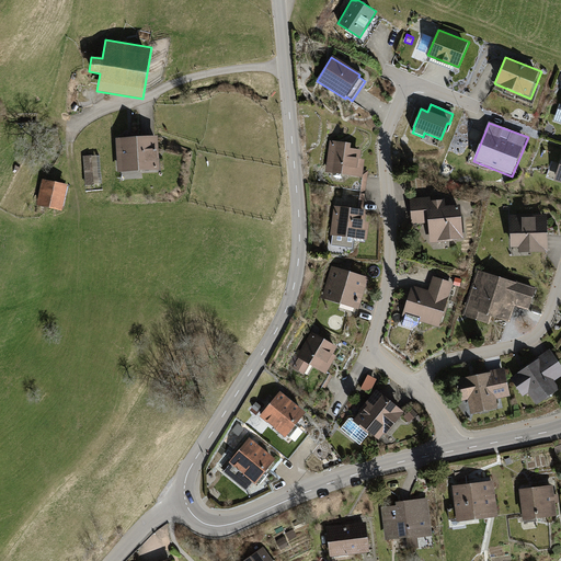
[(157,136),(115,138),(117,172),(159,170),(157,136)]
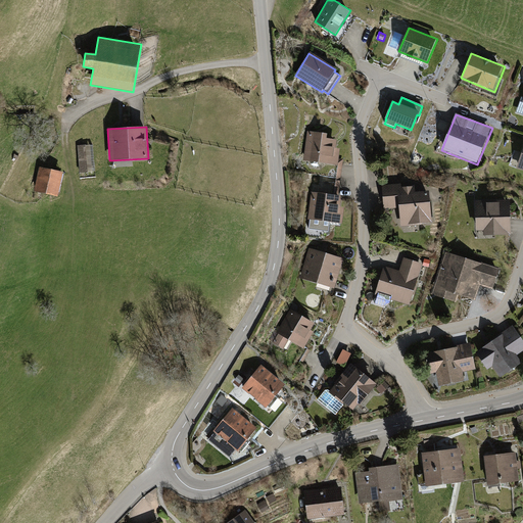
[(327,135),(307,132),(303,161),(318,163),(338,167),(341,147),(336,146),(337,140),(326,138),(327,135)]
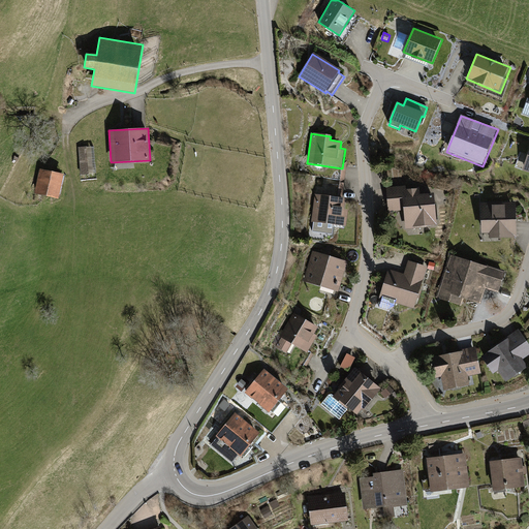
[(94,147),(79,148),(81,175),(96,174),(94,147)]
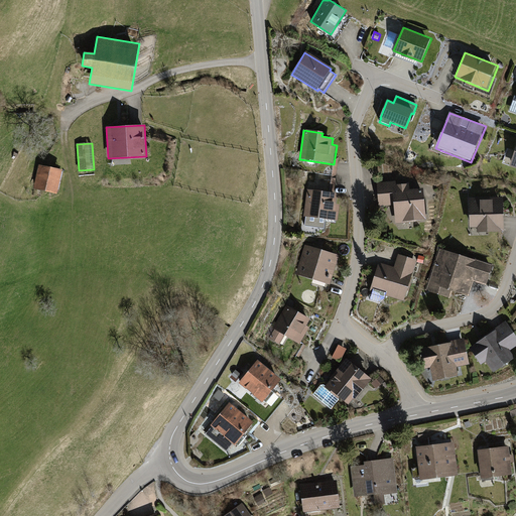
[(334,164),(313,161),(311,173),(333,176),(334,164)]
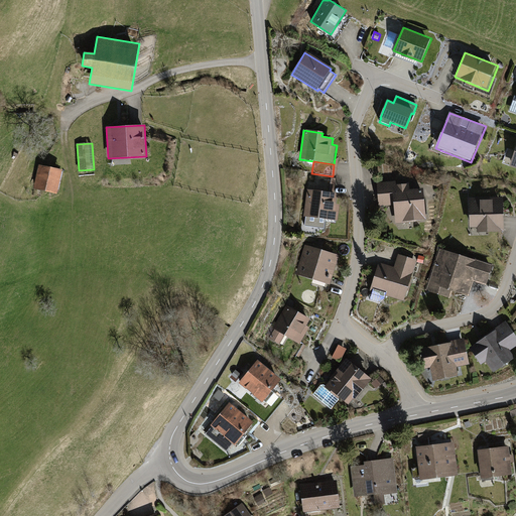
[(65,169),(39,164),(34,189),(59,195),(65,169)]
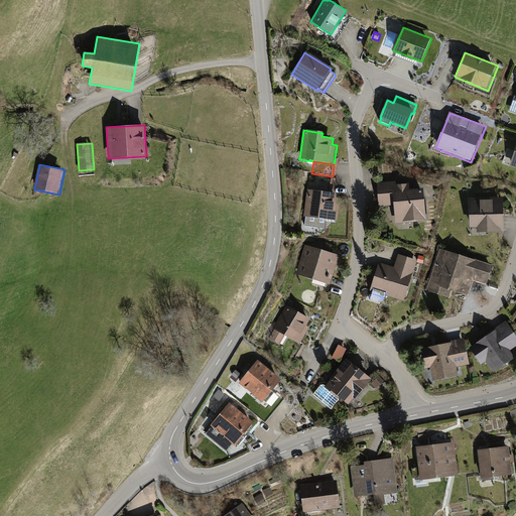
[(315,179),(313,190),(335,194),(337,182),(315,179)]
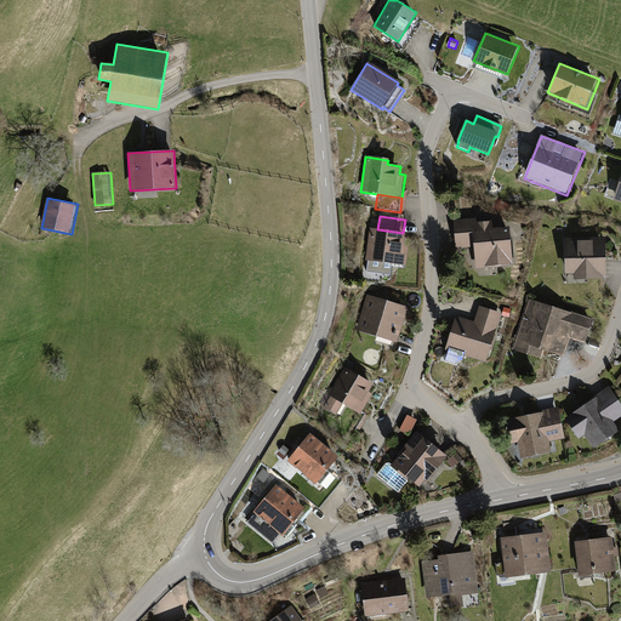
[(480,217),(456,218),(459,251),(473,250),(474,269),(520,266),(518,231),(496,233),(495,226),(482,227),(480,217)]
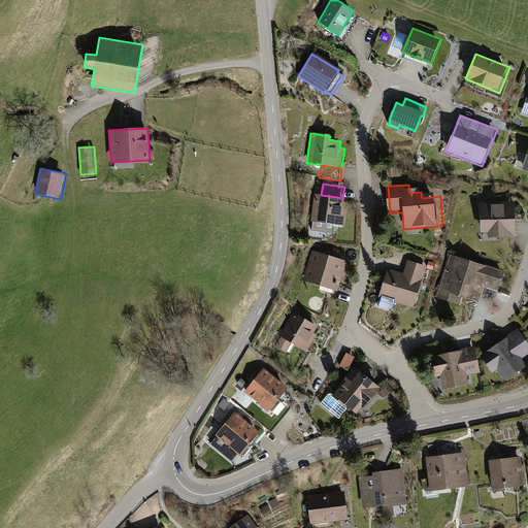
[(321,195),(317,195),(311,231),(332,233),(333,225),(347,226),(349,209),(343,208),(344,198),(342,198),(321,195)]
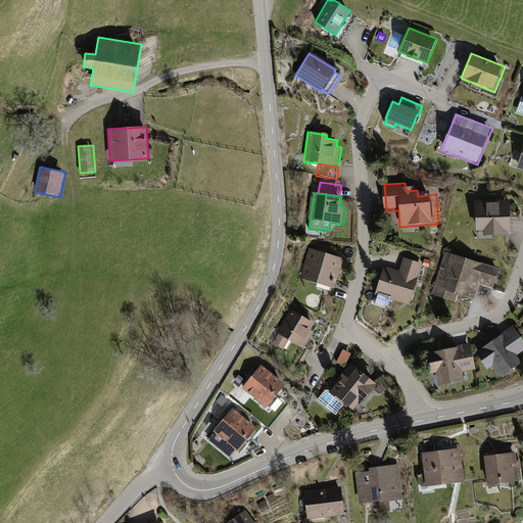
[(516,201),(479,201),(479,235),(516,235),(516,201)]
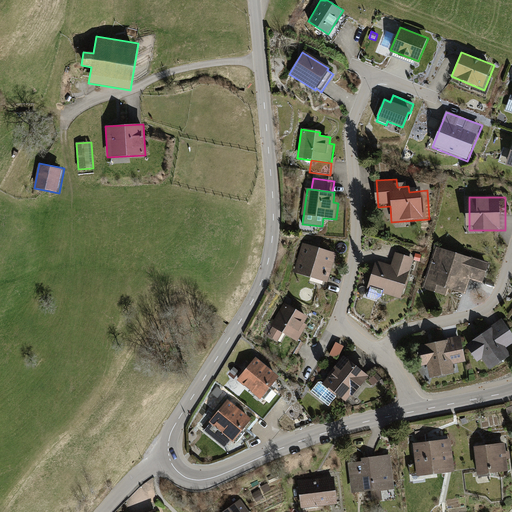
[(337,253),(301,243),(293,271),(328,281),(337,253)]
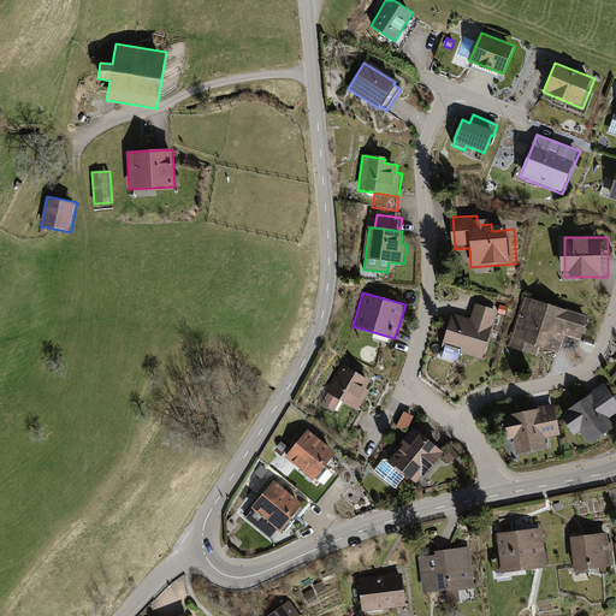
[(592,320),(526,298),(509,350),(543,361),(546,350),(563,356),(568,339),(584,345),(592,320)]
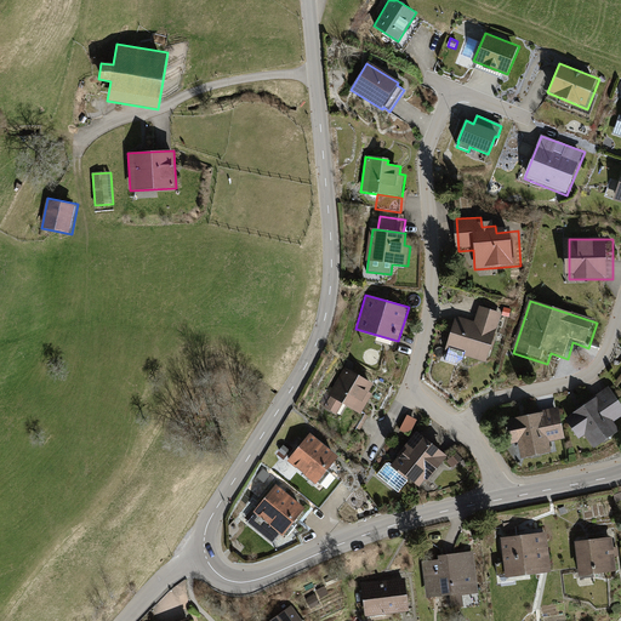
[(506,314),(480,306),(474,324),(457,319),(448,349),(490,363),(506,314)]
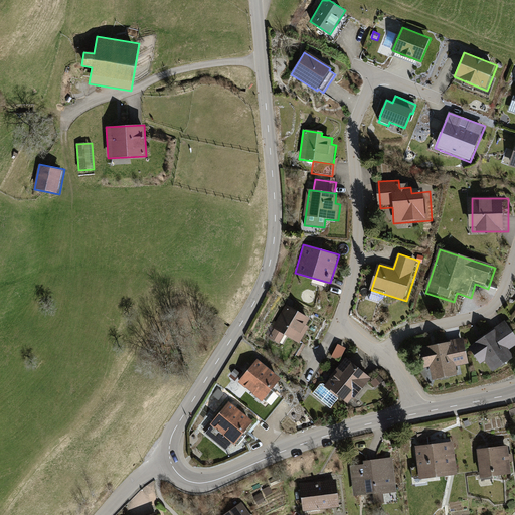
[(310,318),(286,304),(273,328),(274,329),(269,338),(280,344),(285,335),(292,340),(300,344),(309,327),(306,325),(310,318)]
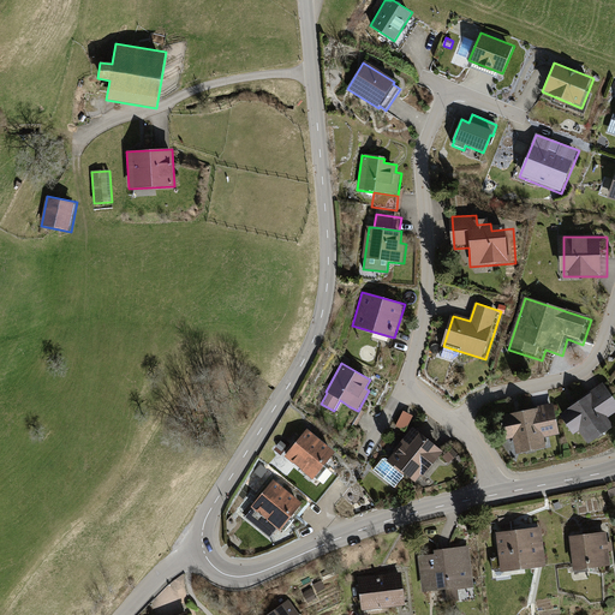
[(592,392),(560,413),(573,434),(580,429),(589,442),(613,427),(607,418),(614,412),(614,400),(603,382),(591,390),(592,392)]
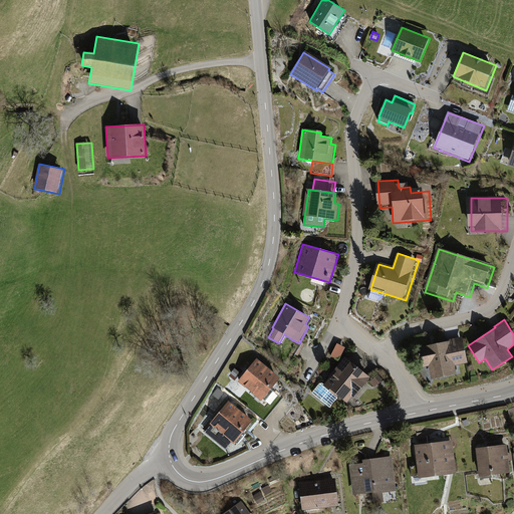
[(451,341),(418,347),(422,367),(430,365),(432,379),(458,374),(456,365),(468,363),(463,337),(450,339),(451,341)]
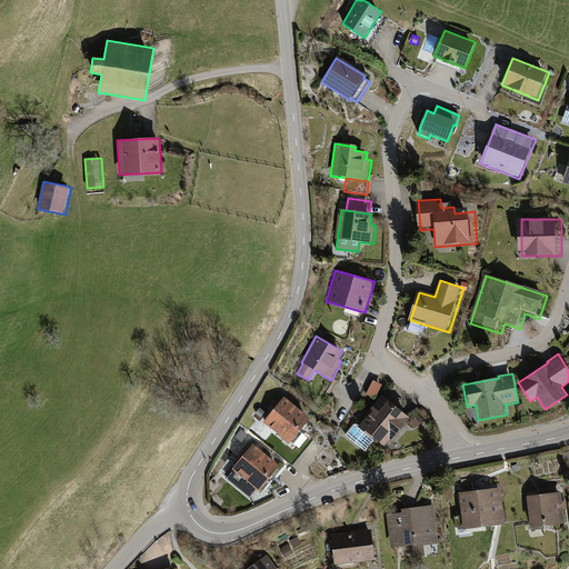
[(382,385),(373,381),(367,395),(376,399),(382,385)]
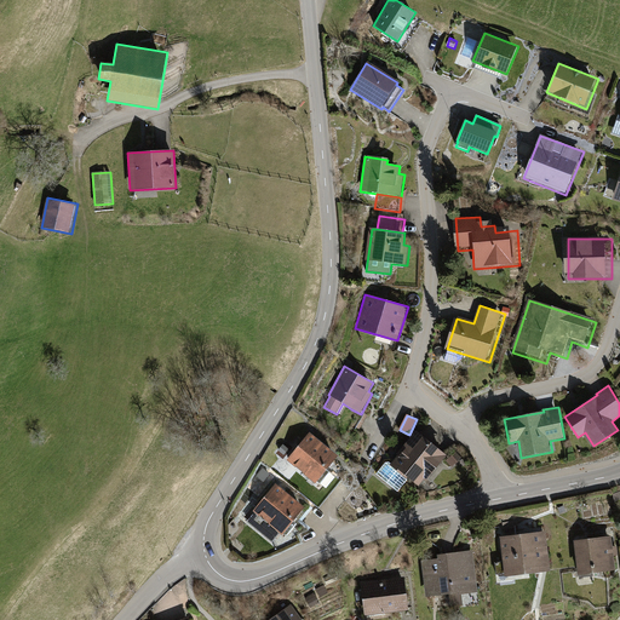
[(447,455),(417,432),(391,464),(389,463),(385,463),(377,475),(399,492),(408,478),(418,486),(424,478),(426,481),(447,455)]
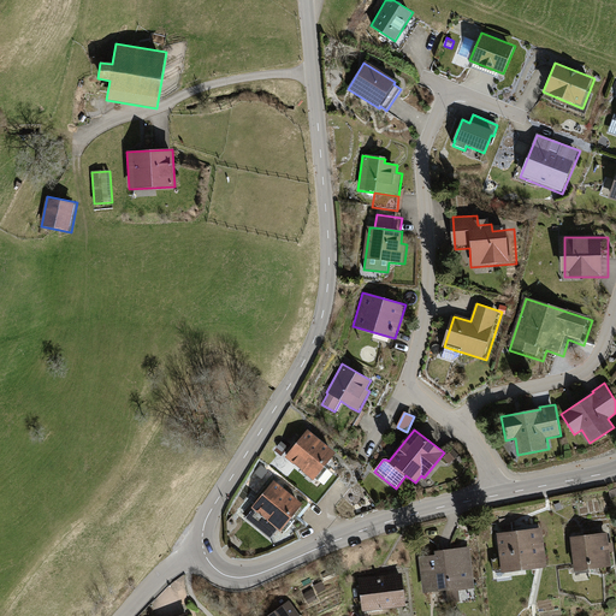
[(336,452),(307,431),(285,458),(313,480),(324,467),(336,452)]
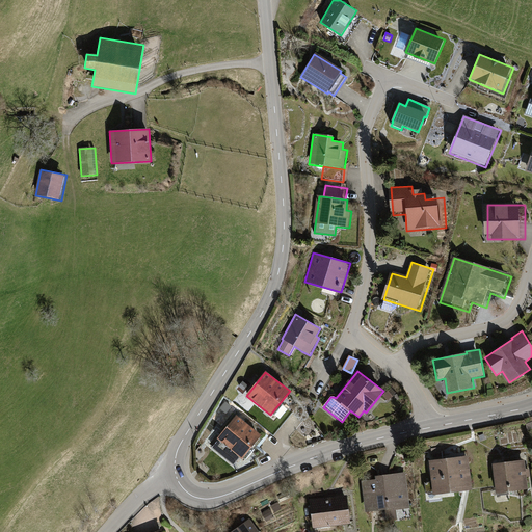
[(391,389),(383,395),(388,401),(396,394),(391,389)]
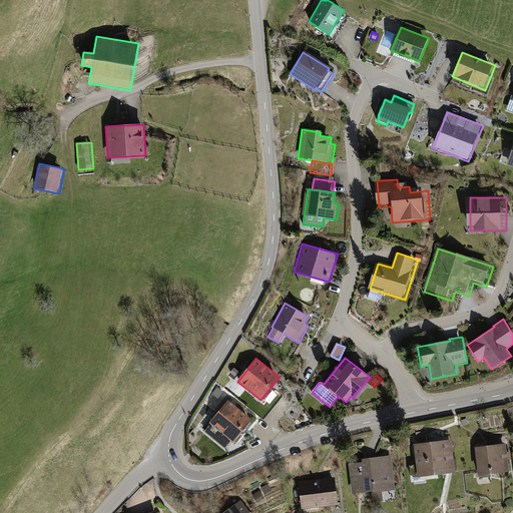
[(217,388),(212,395),(217,399),(222,392),(217,388)]
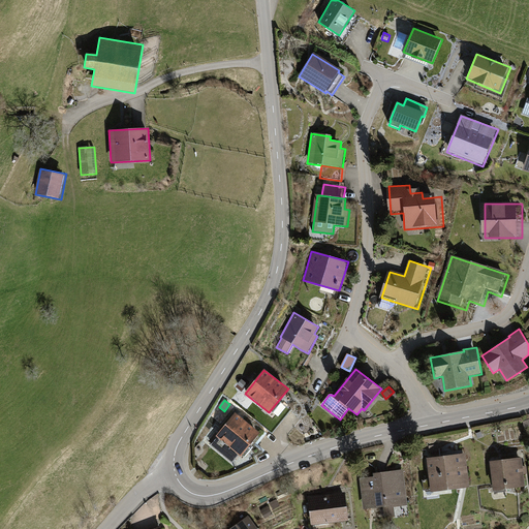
[(259,433),(235,413),(216,436),(241,457),(259,433)]
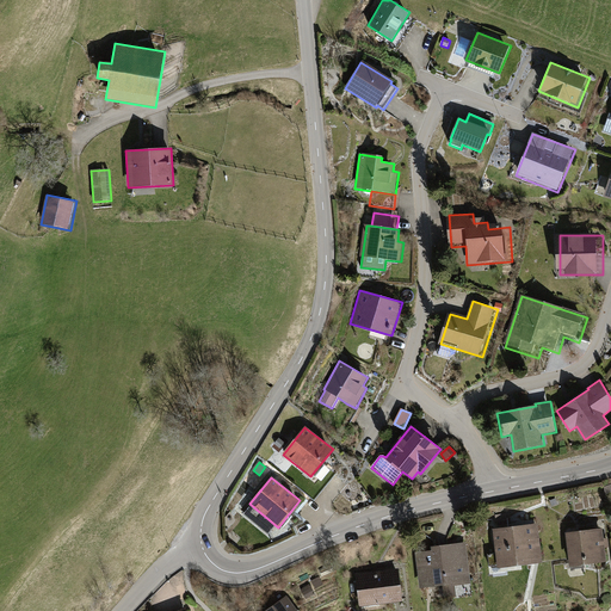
[(510,513),(495,516),(497,525),(512,523),(510,513)]
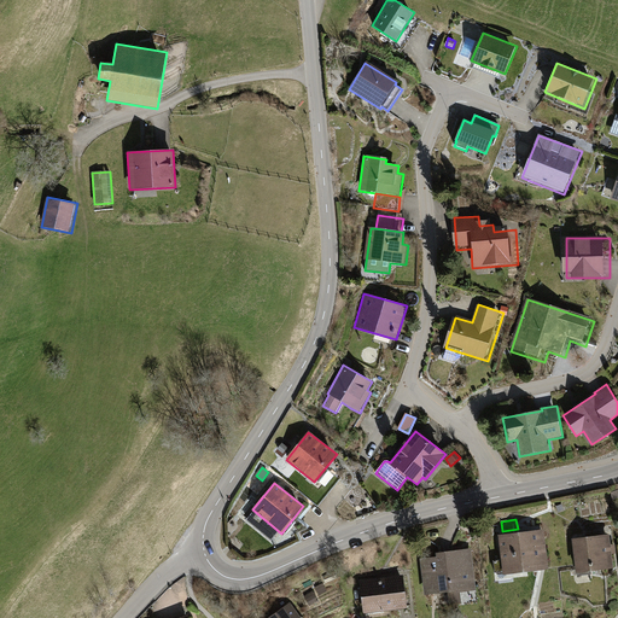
[(544,530),(499,536),(503,576),(549,570),(544,530)]
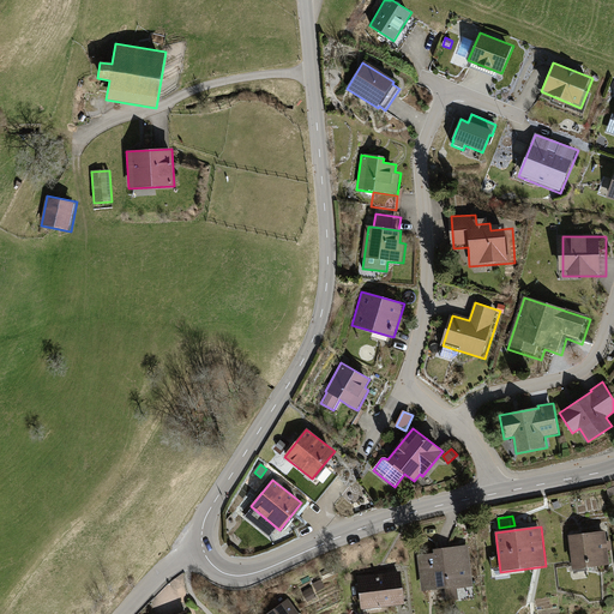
[(606,531),(569,536),(573,569),(609,565),(606,531)]
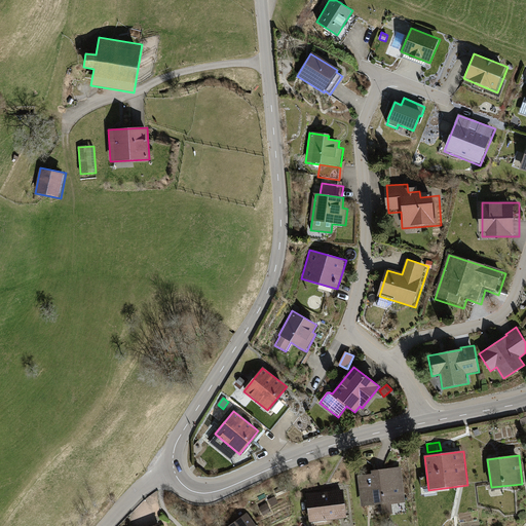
[(372,474),(358,476),(361,506),(382,504),(383,515),(392,514),(391,503),(405,502),(401,467),(371,471),(372,474)]
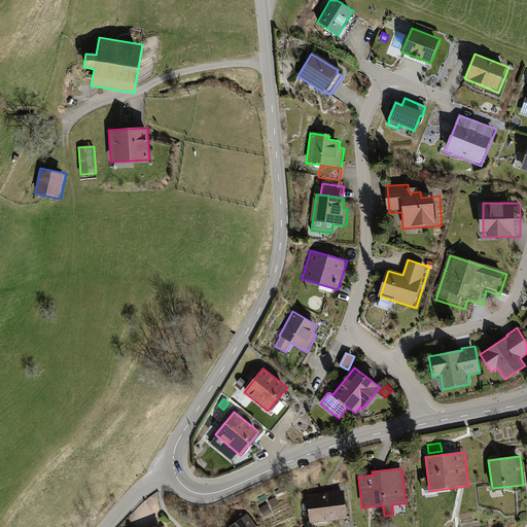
[(344,492),(307,495),(310,523),(347,520),(344,492)]
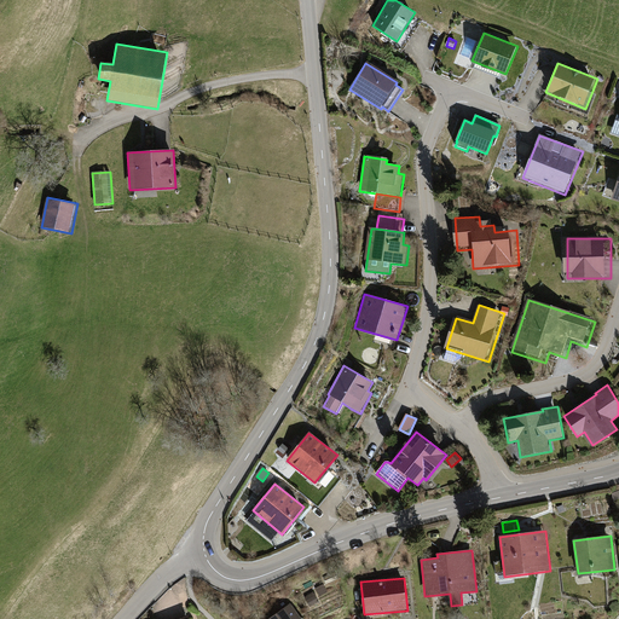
[(323,585),(316,589),(319,596),(328,593),(323,585)]
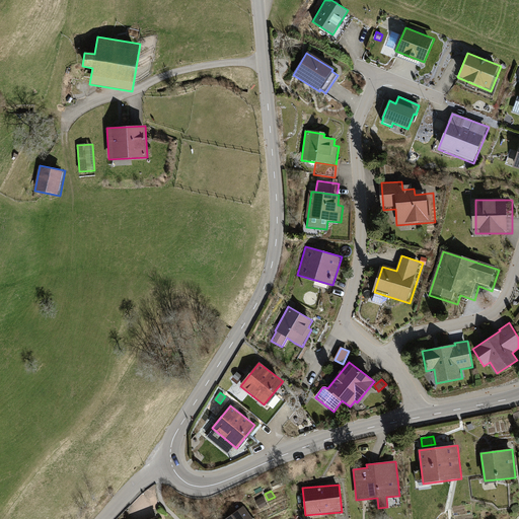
[(263,497),(255,501),(260,509),(268,505),(263,497)]
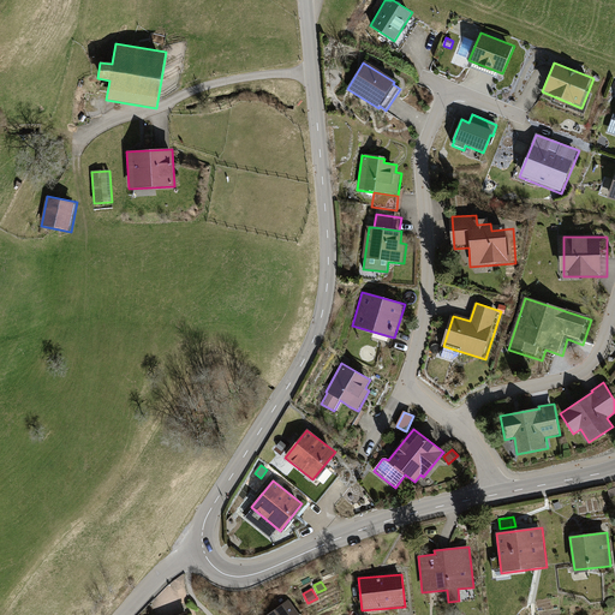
[(299,614),(288,599),(266,614),(299,614)]
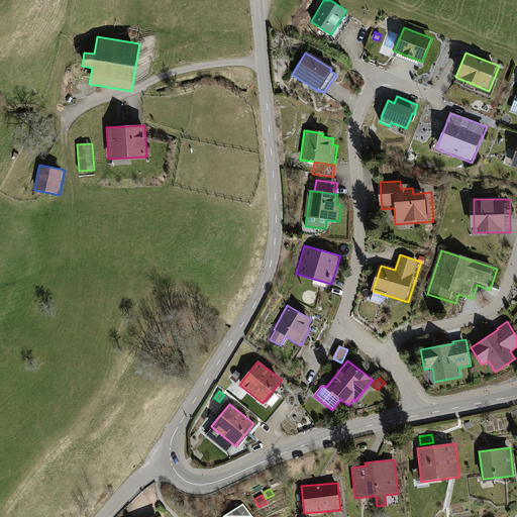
[(472,516),(480,516),(479,504),(471,505),(471,507),(472,516)]
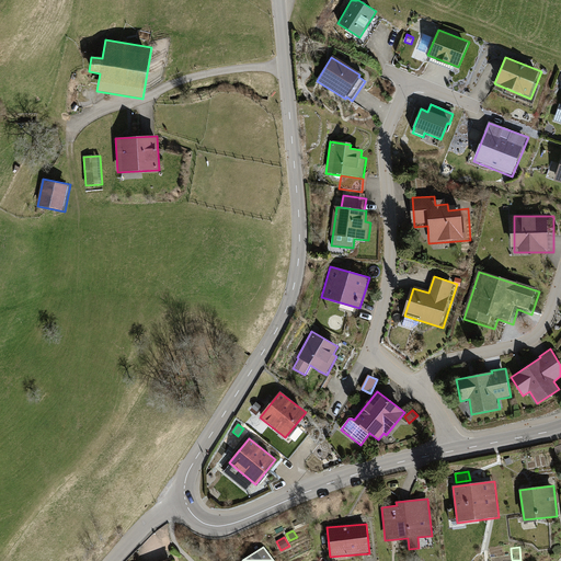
[(512,560),(511,550),(503,551),(504,556),(493,557),(493,560),(512,560)]
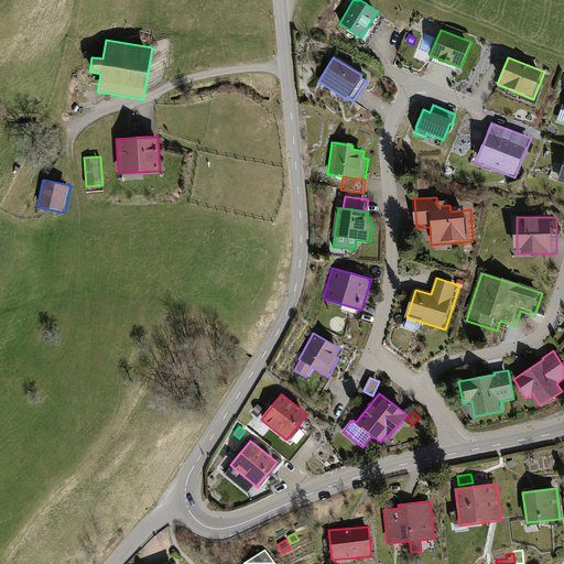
All buildings are outlined.
